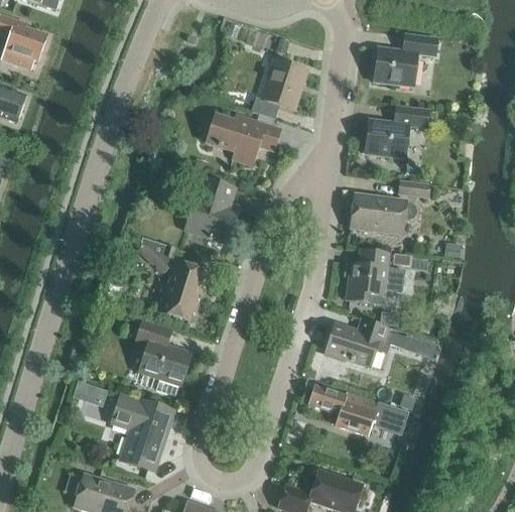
[(26,0),(55,10),(58,0),(26,0)]
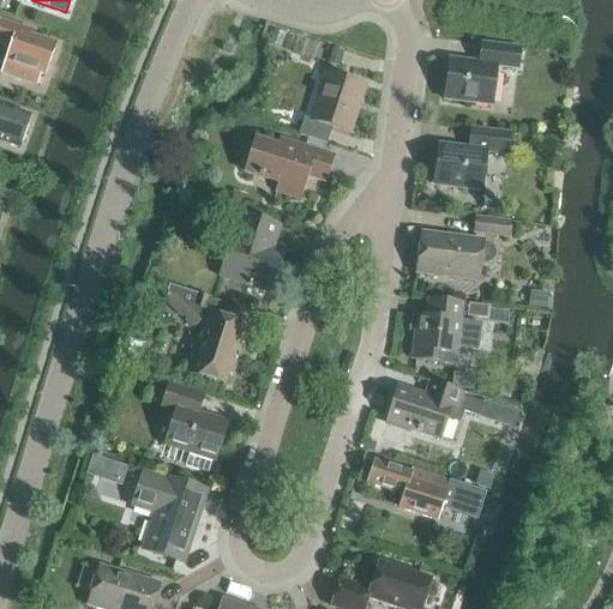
[(0,71),(36,83),(40,72),(44,73),(55,42),(20,30),(23,25),(0,17),(0,42),(8,46),(0,71)]
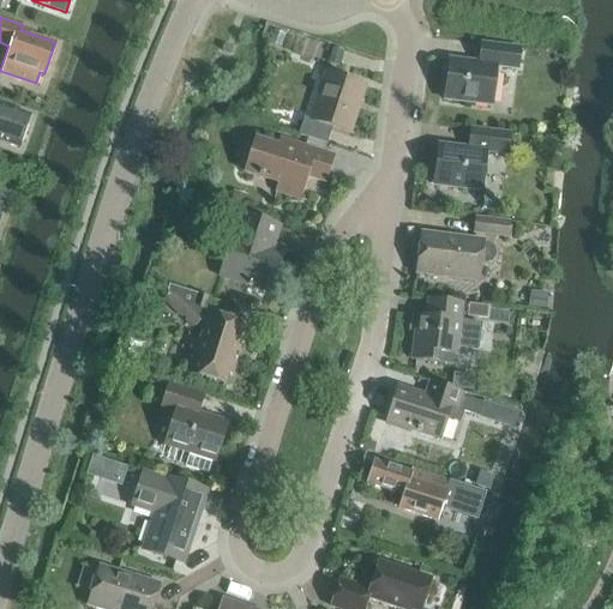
[(337,70),(346,42),(278,22),(274,38),(325,54),(322,65),(337,70)]
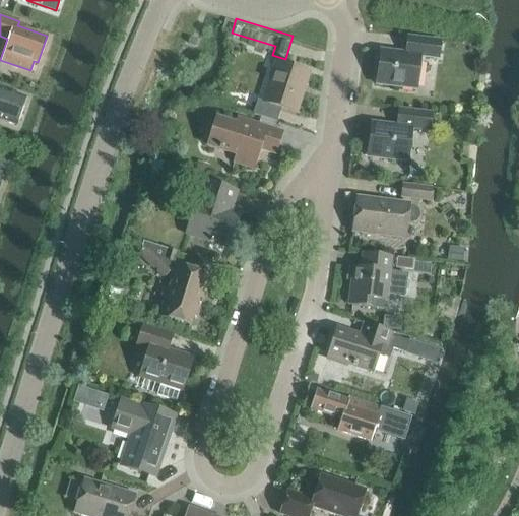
[(419,53),(437,55),(439,38),(407,34),(405,50),(380,47),(376,81),(415,86),(419,53)]
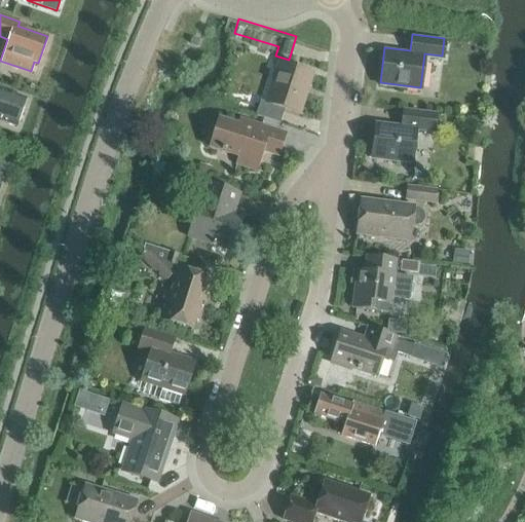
[(284,106),(297,110),(310,70),(279,61),(267,100),(260,97),(255,112),(279,120),(284,106)]
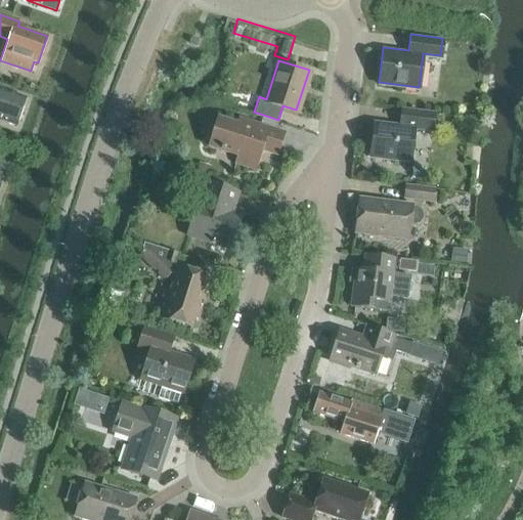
[(0,118),(16,125),(26,97),(0,88),(0,118)]
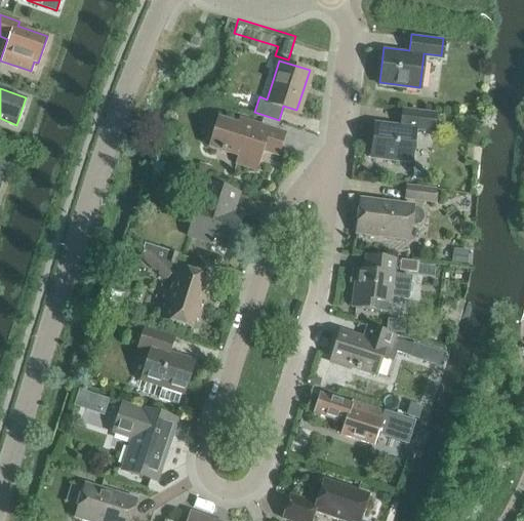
[(414,126),(433,129),(435,111),(402,108),(400,123),(374,120),(370,155),(410,160),(414,126)]
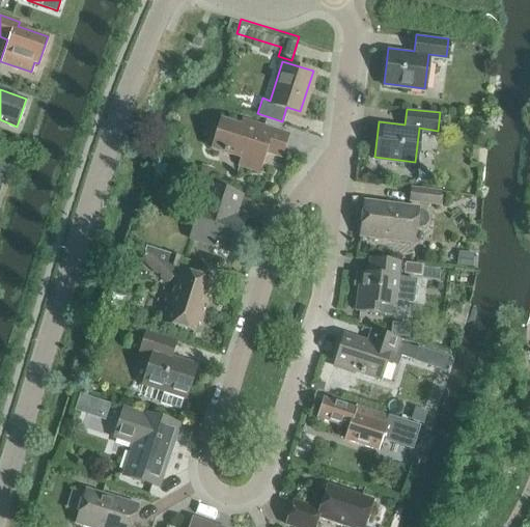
[(267,143),(282,147),(287,132),(242,117),(240,123),(220,117),(211,145),(222,149),(222,150),(225,151),(226,150),(241,155),(238,162),(258,168),(267,143)]
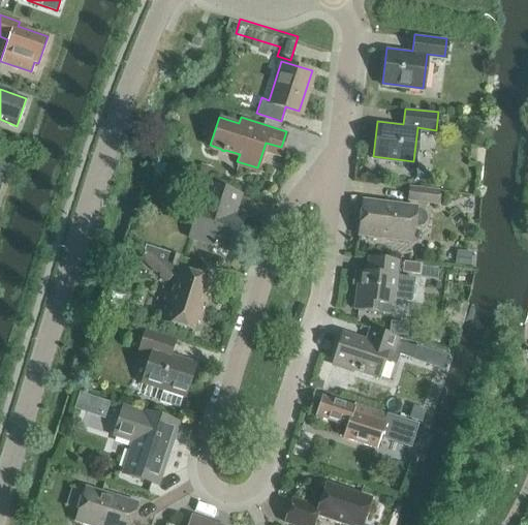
[(190,234),(230,247),(242,215),(233,212),(240,192),(207,182),(190,234)]
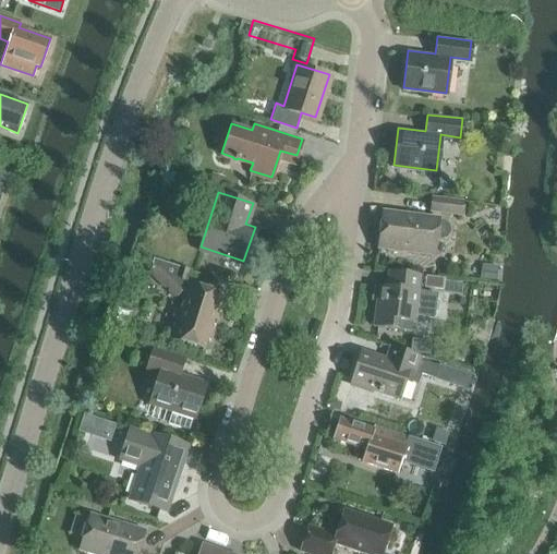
[(430,209),(460,214),(461,199),(432,194),(430,209)]
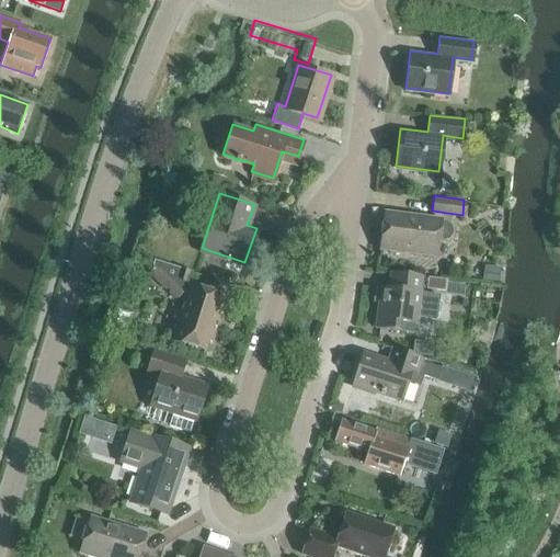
[(380,248),(435,254),(437,237),(443,237),(445,237),(447,236),(449,234),(449,232),(450,232),(450,230),(450,229),(452,228),(450,227),(450,226),(450,225),(449,223),(447,220),(445,219),(440,219),(440,216),(385,209),(380,248)]
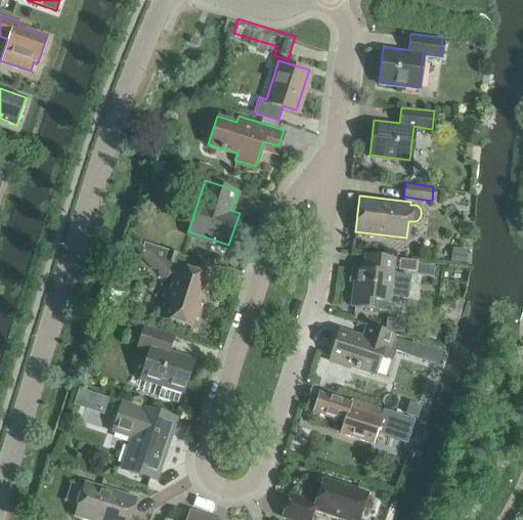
[(174,263),(177,251),(144,241),(140,252),(166,275),(171,269),(173,269),(159,314),(194,326),(211,274),(174,263)]
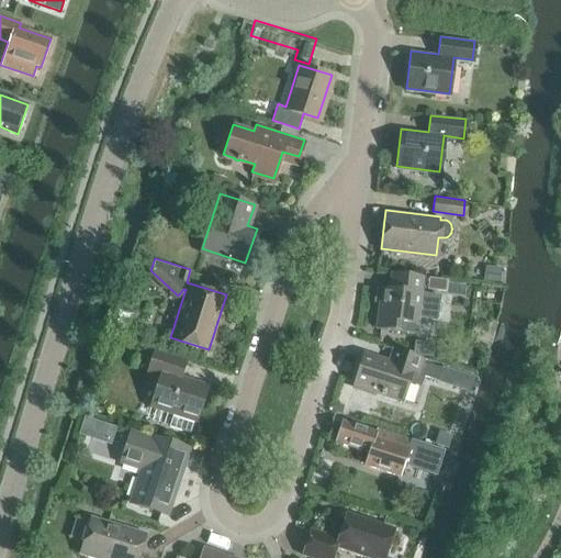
[(376,286),(374,300),(379,301),(376,326),(416,331),(418,315),(436,317),(439,292),(422,290),(424,275),(395,271),(393,288),(376,286)]
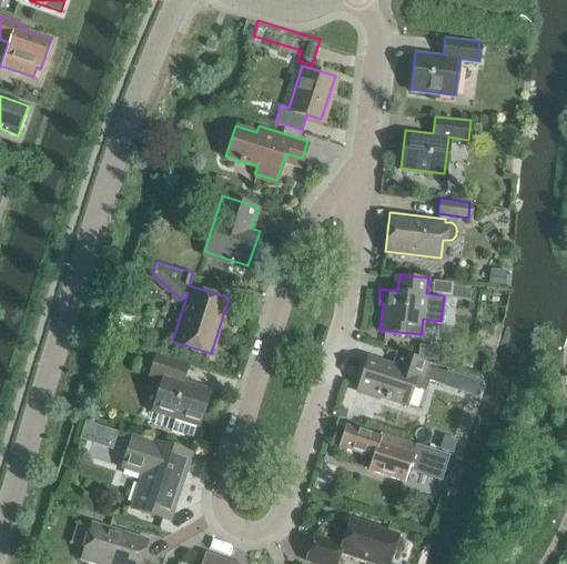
[(434,280),(433,289),(446,290),(447,281),(434,280)]
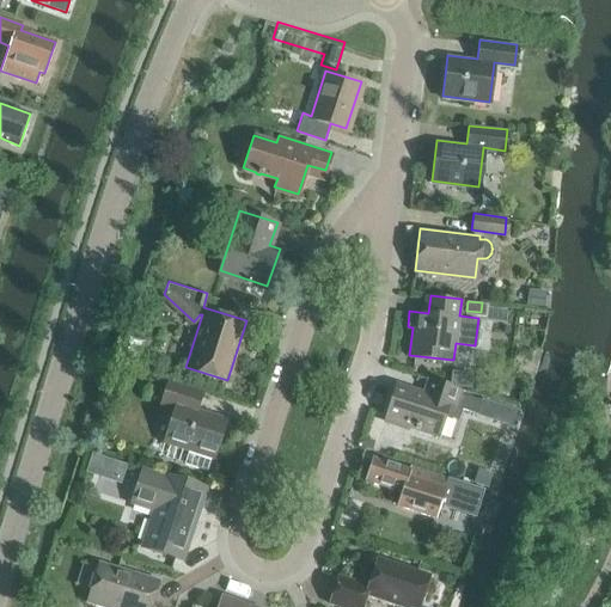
[(434,367),(432,376),(446,380),(448,371),(434,367)]
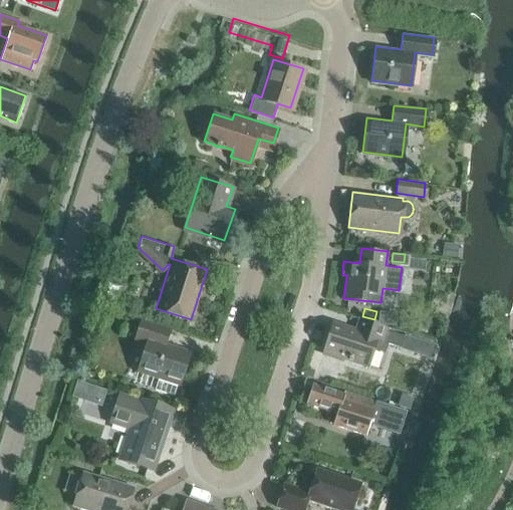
[(376,336),(382,338),(400,344),(404,333),(386,327),(387,325),(358,316),(354,328),(332,320),(322,350),(367,364),(376,336)]
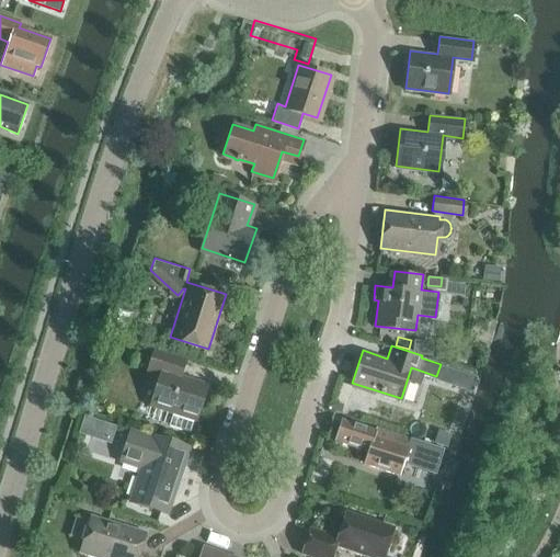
[(189,429),(193,418),(195,419),(207,383),(180,374),(185,357),(153,348),(147,370),(163,375),(153,406),(171,411),(168,422),(189,429)]
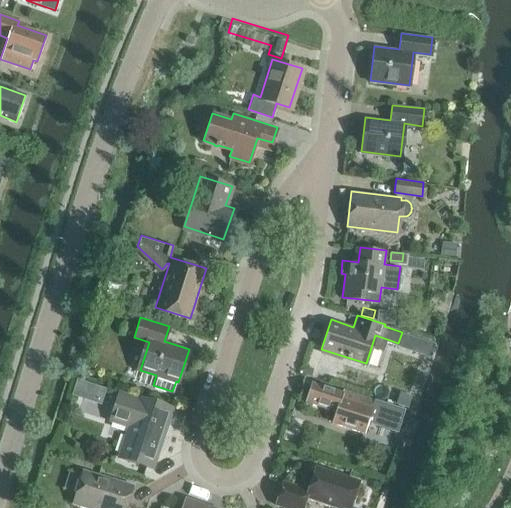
[(371,409),(381,412),(385,402),(342,388),(341,391),(311,381),(304,400),(335,410),(331,421),(361,431),(365,429),(371,409)]
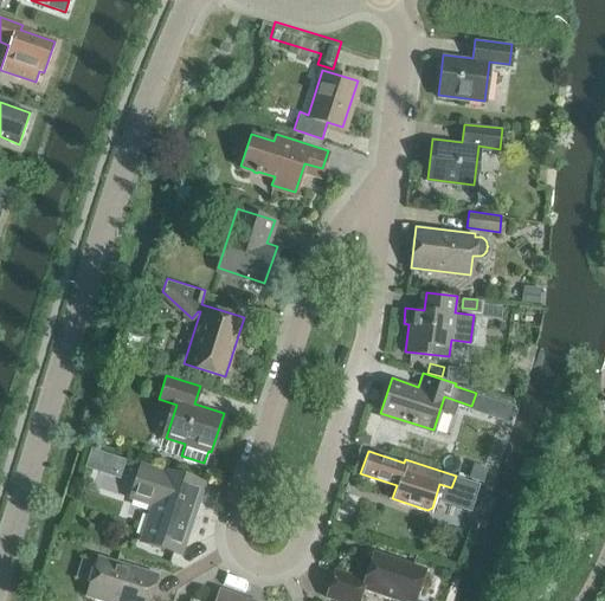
[(141,538),(179,550),(201,482),(165,470),(163,472),(141,464),(132,495),(154,502),(141,538)]
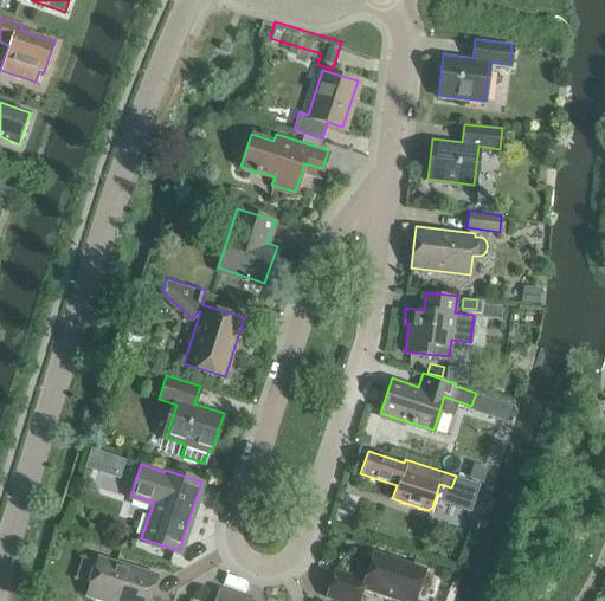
[(474,510),(481,486),(464,482),(457,504),(474,510)]
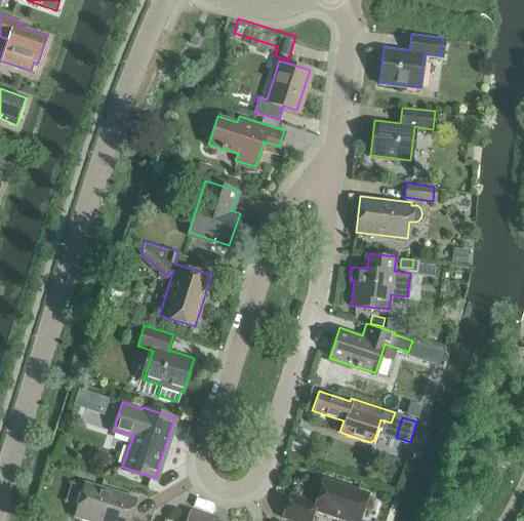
[(309,520),(314,509),(349,520),(358,520),(368,492),(323,478),(315,501),(290,492),(282,516),(297,520),(309,520)]
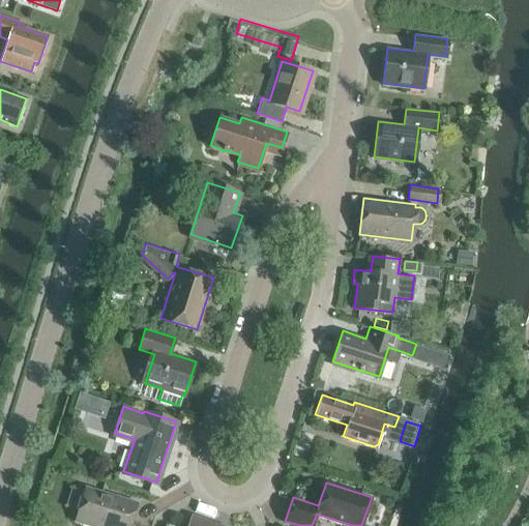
[(76,521),(93,525),(127,525),(136,500),(86,486),(76,521)]
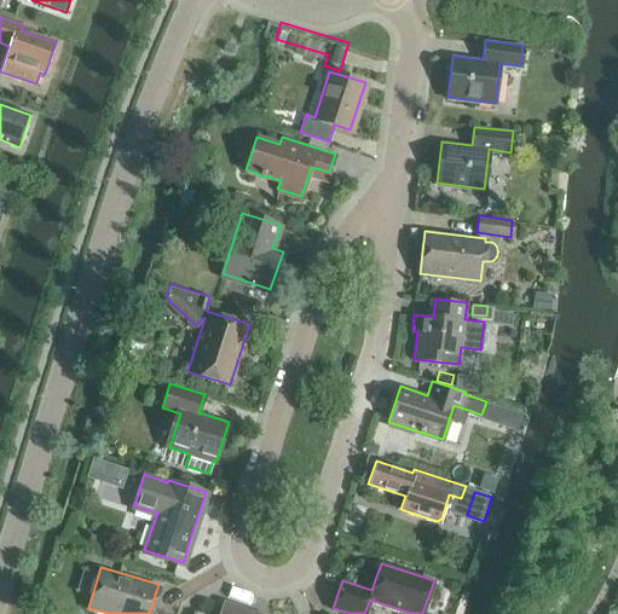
[(263,613),(224,601),(219,613),(263,613)]
